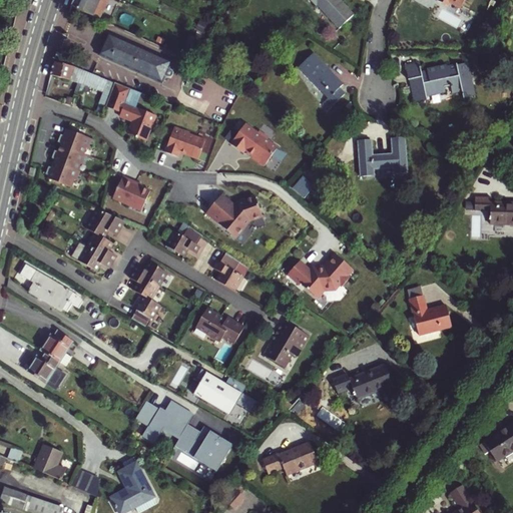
[(74,0),(71,7),(99,19),(107,0),(74,0)]
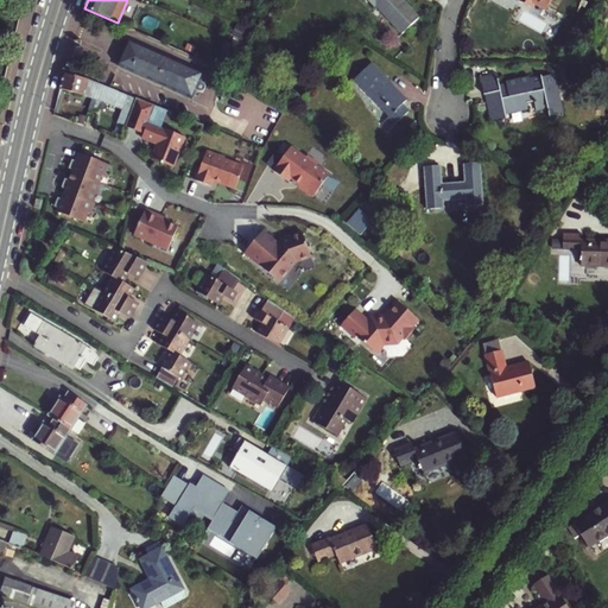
[(368,0),(374,6),(375,5),(403,35),(419,19),(400,0),(368,0)]
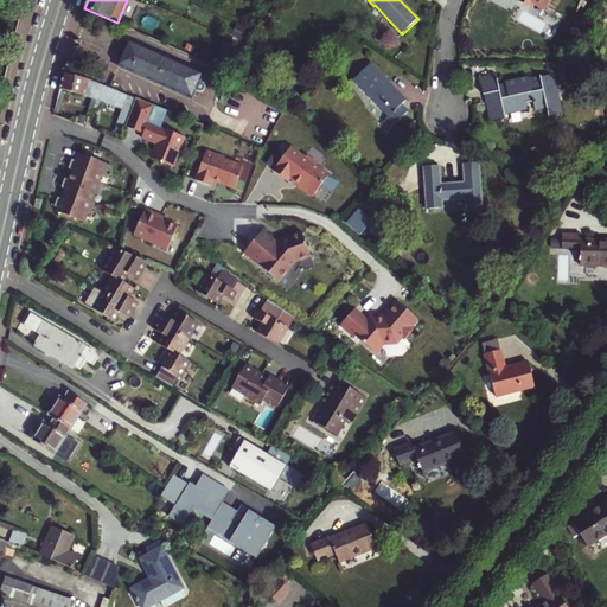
[(519,0),(486,0),(504,11),(510,1),(517,5),(519,0)]
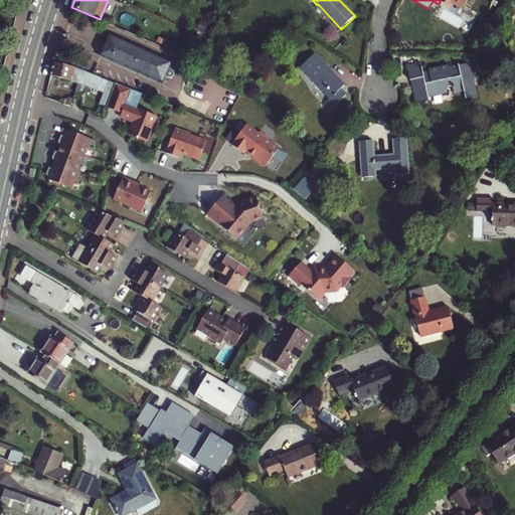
[(128,69),(128,67),(162,82),(170,63),(110,36),(105,47),(104,46),(100,54),(122,64),(121,66),(128,69)]
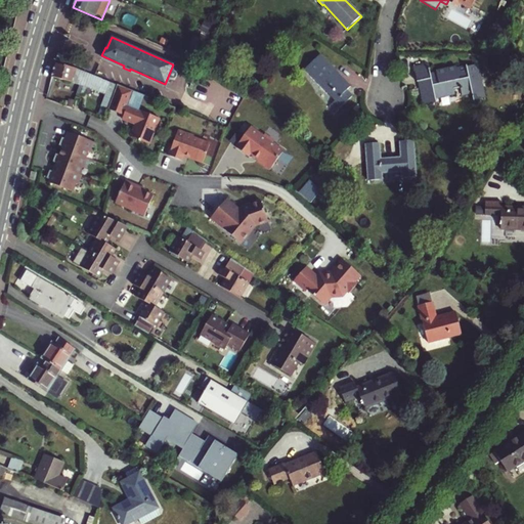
[(319,55),(306,68),(335,100),(328,106),(334,113),(352,95),(347,89),(350,87),(319,55)]
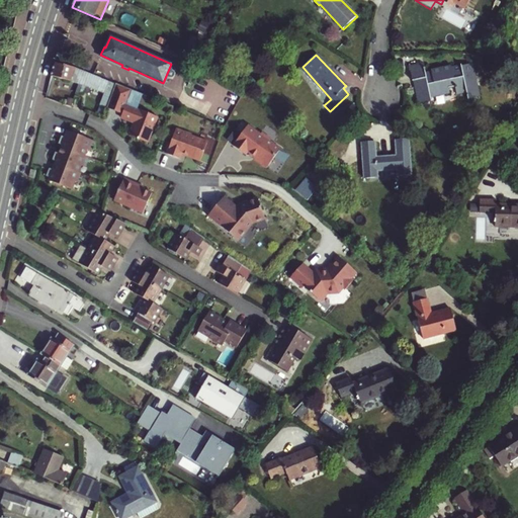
[(193,63),(185,59),(179,73),(187,77),(193,63)]
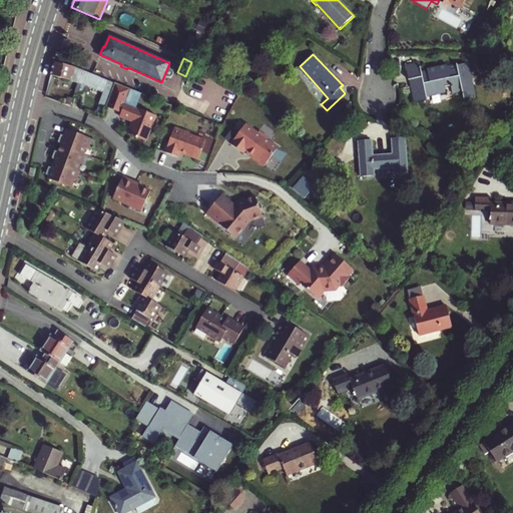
[(73,67),(52,62),(49,76),(76,82),(78,82),(82,71),(73,67)]
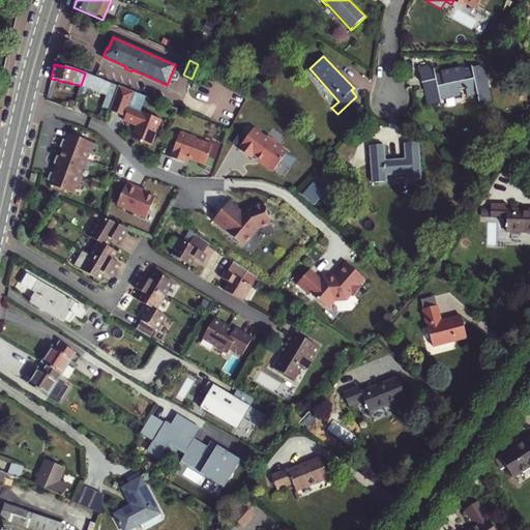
[(483,65),(463,69),(462,67),(448,70),(448,72),(435,76),(433,64),(419,67),(422,85),(429,83),(430,90),(424,91),(428,106),(441,102),(440,98),(460,94),(459,90),(466,89),(467,96),(477,93),(479,100),(491,98),(483,65)]
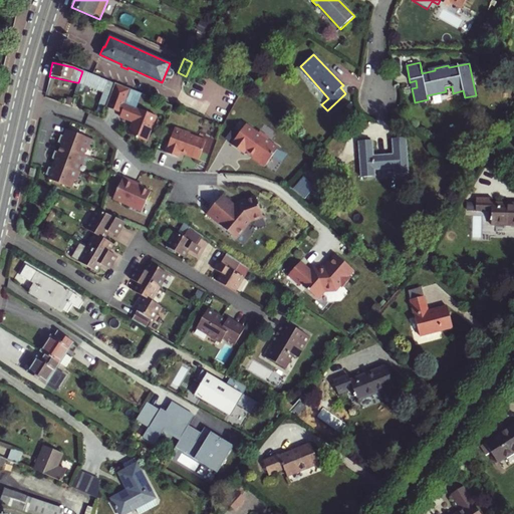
[(111,83),(106,81),(82,71),(78,82),(76,82),(73,92),(77,93),(77,91),(80,92),(82,85),(101,91),(97,104),(104,107),(113,83),(111,83)]
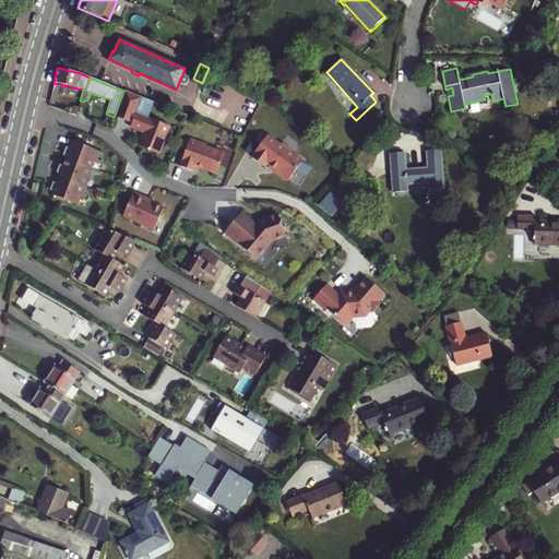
[(138,142),(158,151),(164,137),(163,137),(167,125),(133,113),(128,127),(142,132),(138,142)]
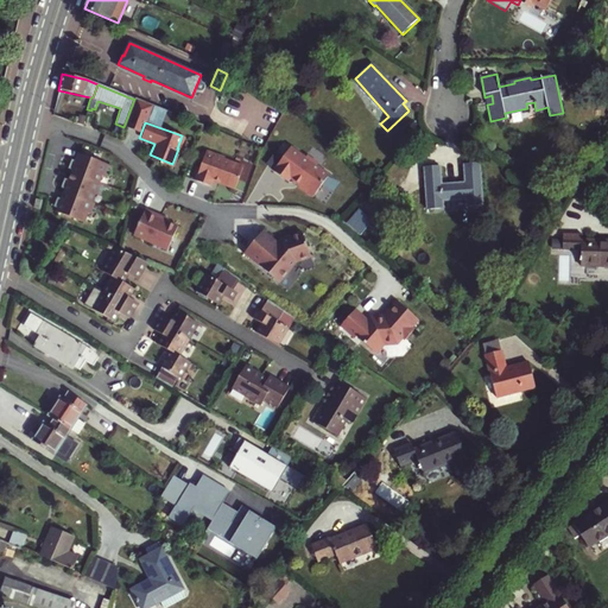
[(302,157),(286,147),(271,172),(286,182),(289,178),(297,183),(296,185),(312,196),(327,171),(314,164),(312,160),(303,154),(302,157)]
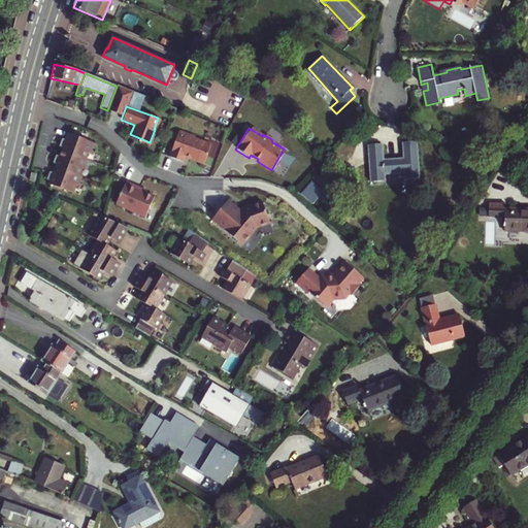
[(192,137),(178,132),(169,158),(183,163),(184,159),(203,165),(210,145),(194,140),(192,137)]
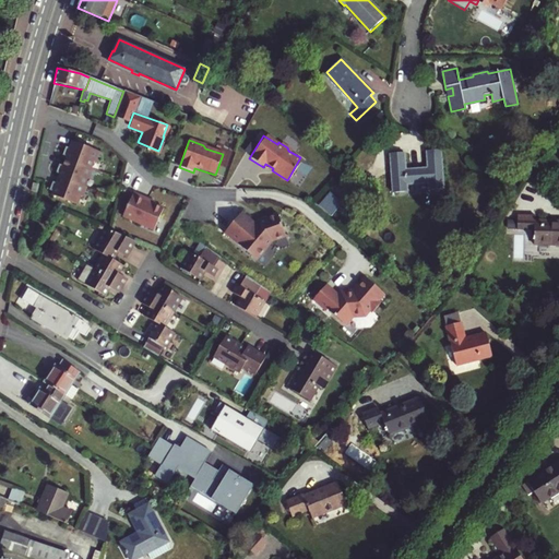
[(52,191),(51,195),(75,204),(79,195),(84,198),(87,187),(82,186),(84,178),(91,180),(94,169),(88,167),(91,161),(96,163),(100,152),(70,141),(68,149),(63,147),(61,155),(64,155),(61,166),(58,165),(55,173),(59,174),(55,183),(51,182),(49,190),(52,191)]
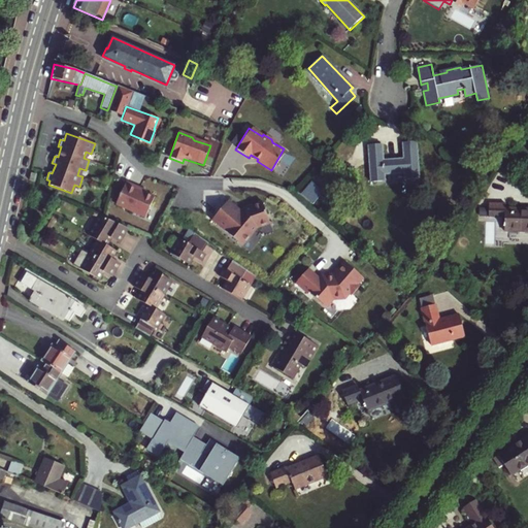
[(139,142),(140,141),(149,144),(150,142),(130,134),(129,137),(137,140),(137,141),(139,142)]
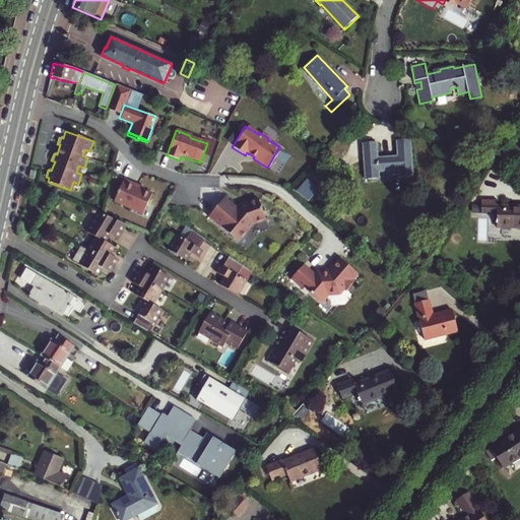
[(397,155),(378,156),(377,142),(363,143),(365,179),(380,178),(379,173),(398,171),(399,177),(413,176),(411,140),(396,140),(397,155)]
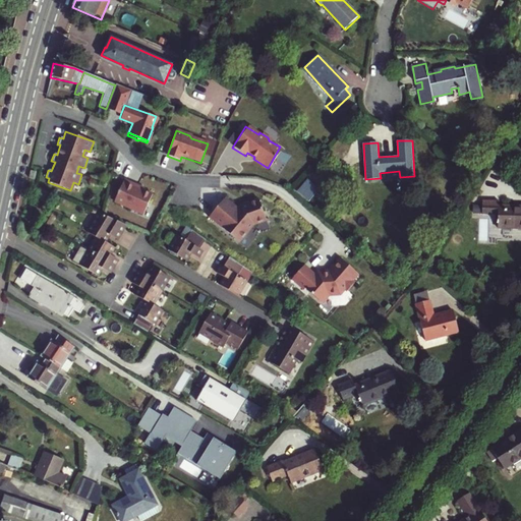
[(321,159),(317,162),(324,167),(327,164),(321,159)]
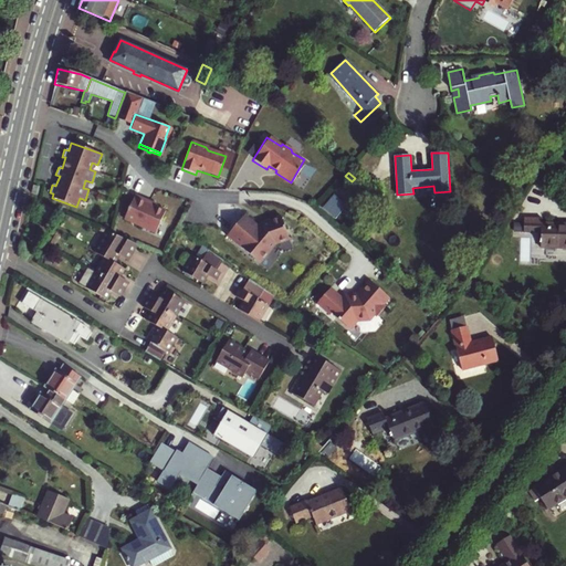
[(348,185),(352,181),(345,176),(342,178),(348,185)]
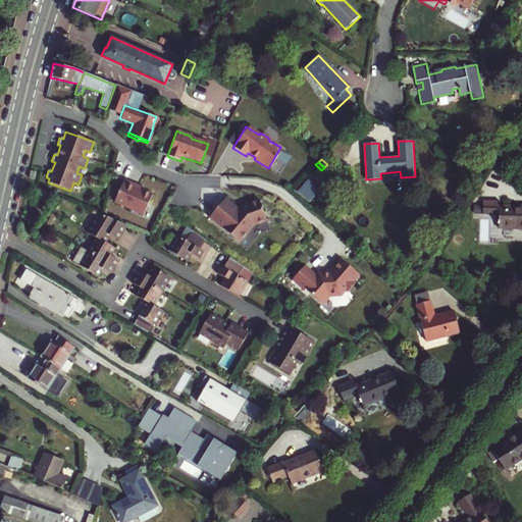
[(138,186),(124,179),(114,202),(143,215),(152,195),(137,188),(138,186)]
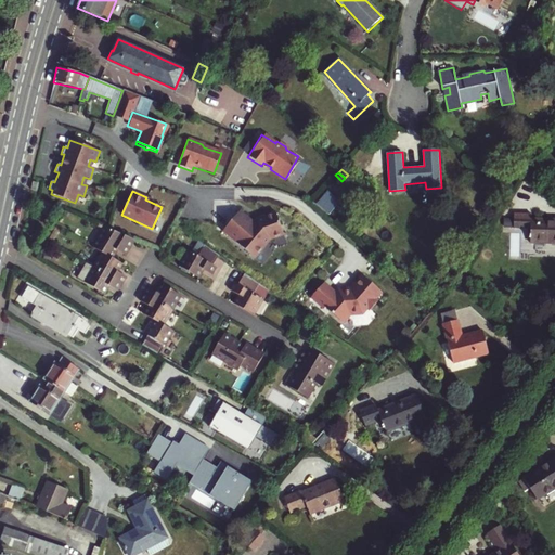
[(327,191),(317,203),(328,214),(339,202),(327,191)]
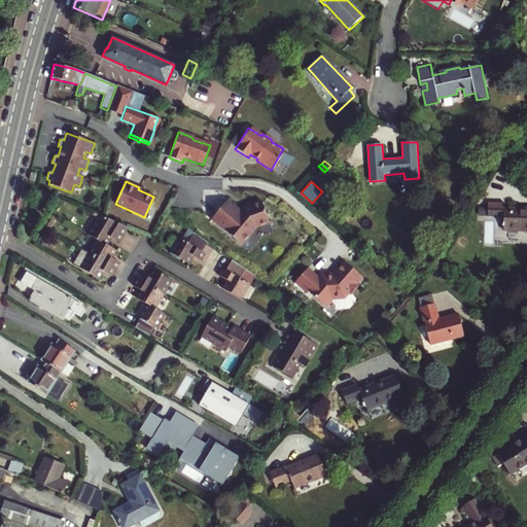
[(241,211),(227,201),(212,219),(243,245),(257,227),(270,222),(261,201),(250,205),(251,208),(245,210),(243,208),(241,211)]
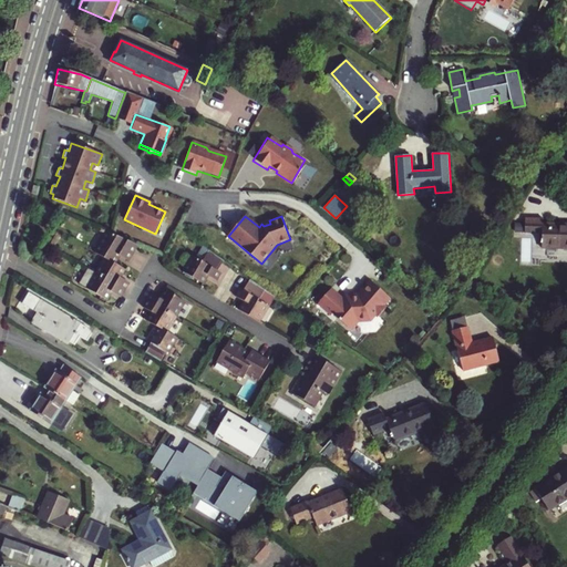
[(542,248),(566,248),(566,224),(543,224),(543,218),(525,218),(524,233),(542,233),(542,248)]
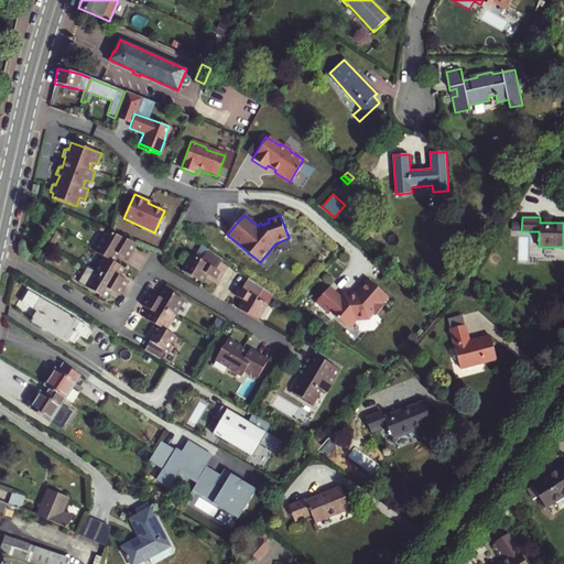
[(127,260),(137,243),(106,230),(94,251),(104,257),(114,262),(118,255),(127,260)]
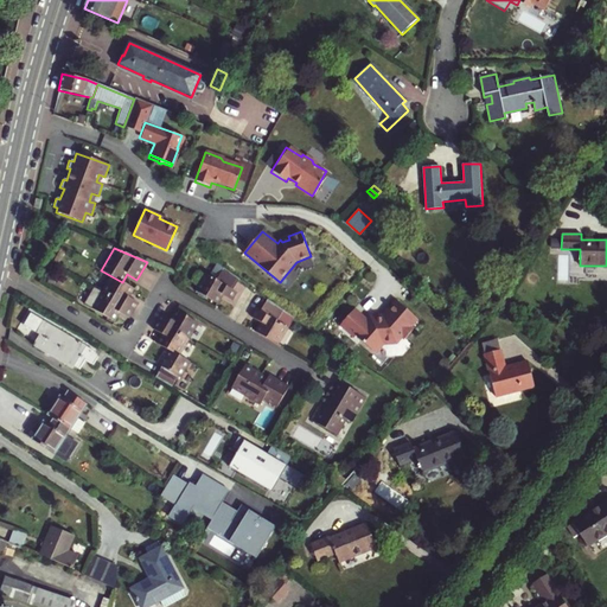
[(238,279),(223,268),(217,279),(206,272),(195,291),(216,304),(222,294),(230,300),(235,293),(231,291),(238,279)]
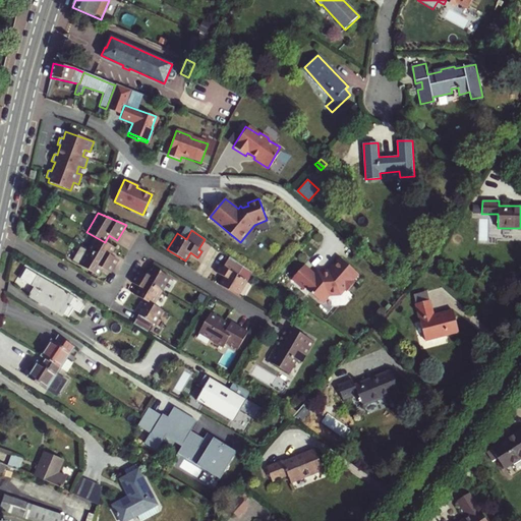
[(96,237),(88,250),(114,267),(117,261),(110,255),(114,248),(105,242),(96,237)]
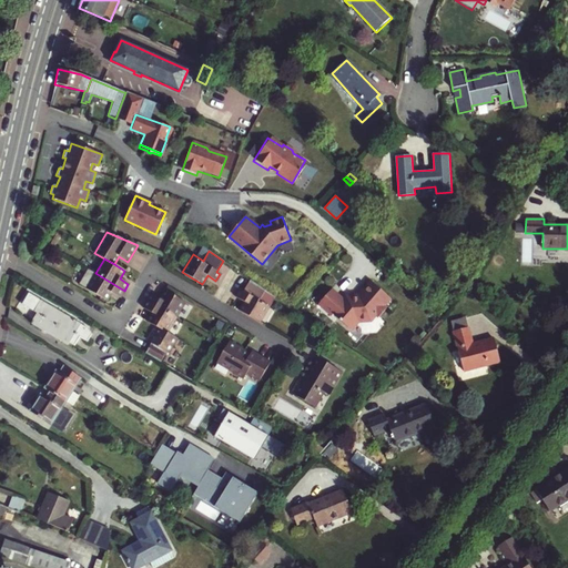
[(124,291),(95,273),(87,288),(107,301),(111,293),(120,297),(124,291)]
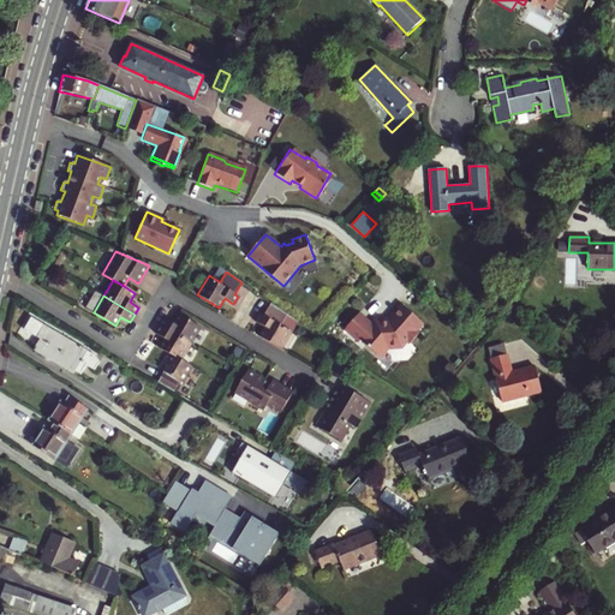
[(290,332),(296,321),(270,303),(263,315),(260,314),(255,321),(264,327),(258,336),(280,350),(291,333),(290,332)]
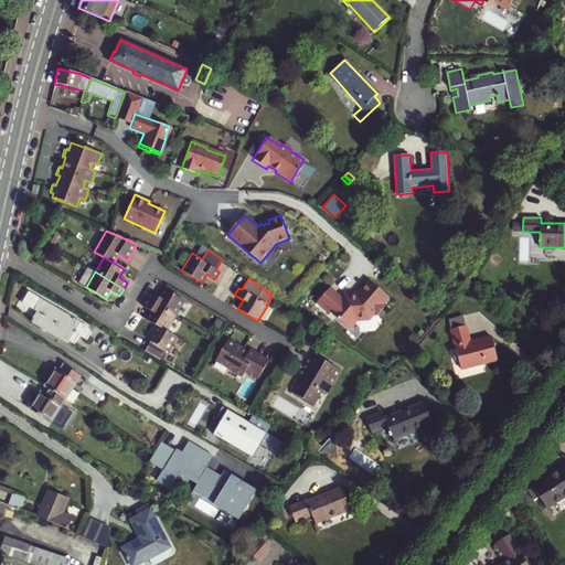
[(317,304),(318,301),(330,312),(329,313),(330,315),(331,312),(349,328),(356,319),(369,318),(374,311),(377,315),(385,306),(380,301),(386,294),(371,279),(361,290),(362,295),(350,296),(350,295),(345,295),(342,298),(330,288),(317,302),(317,304)]
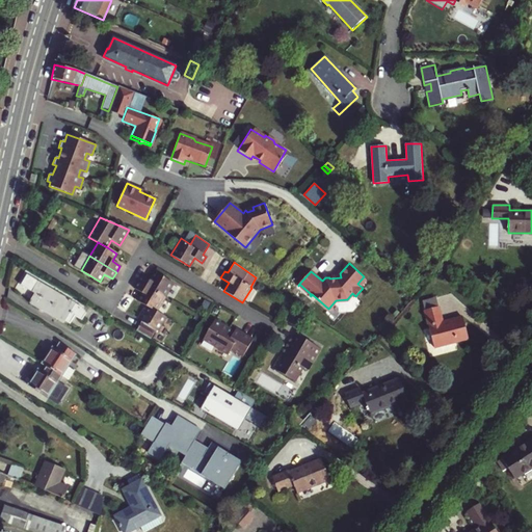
[(141,275),(137,282),(164,297),(173,283),(154,272),(150,280),(141,275)]
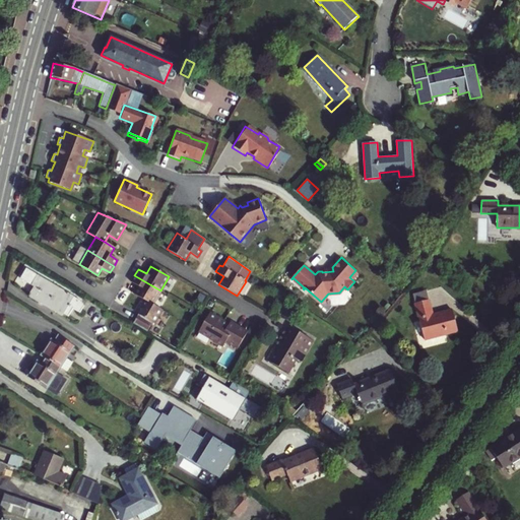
[(19,278),(30,285),(34,286),(28,296),(45,306),(46,304),(63,314),(69,317),(74,308),(81,312),(85,305),(84,303),(73,297),(37,275),(25,268),(19,278)]
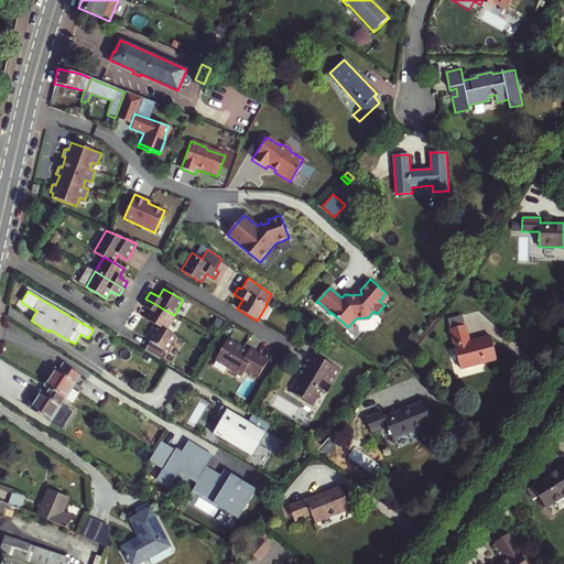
[(156,326),(164,331),(174,315),(145,299),(141,305),(150,311),(145,320),(156,326)]
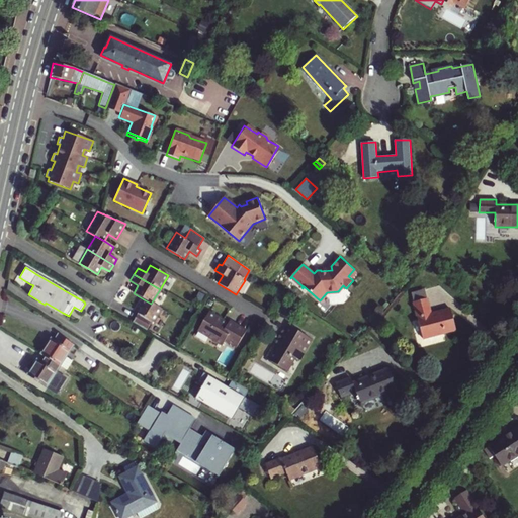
[(411,293),(413,303),(427,299),(425,290),(411,293)]
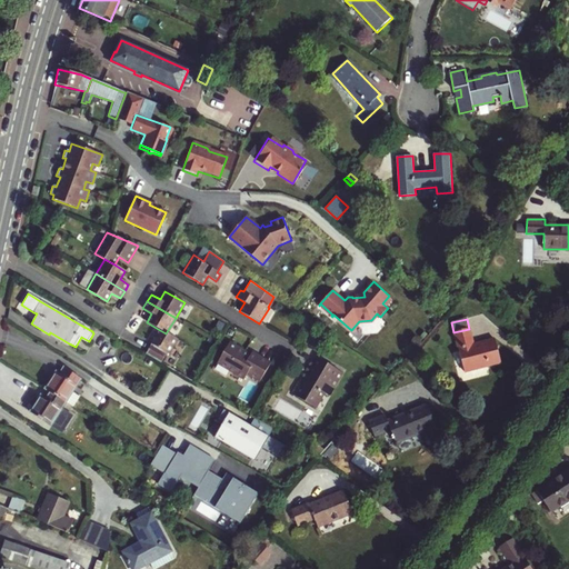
[(166,333),(158,329),(150,343),(152,345),(146,355),(161,363),(167,353),(168,353),(177,340),(166,333)]
